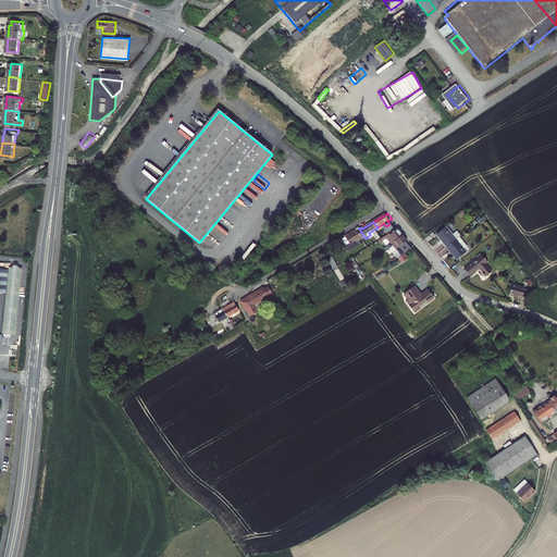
[(390,224),(386,226),(391,233),(397,229),(393,222),(390,224)]
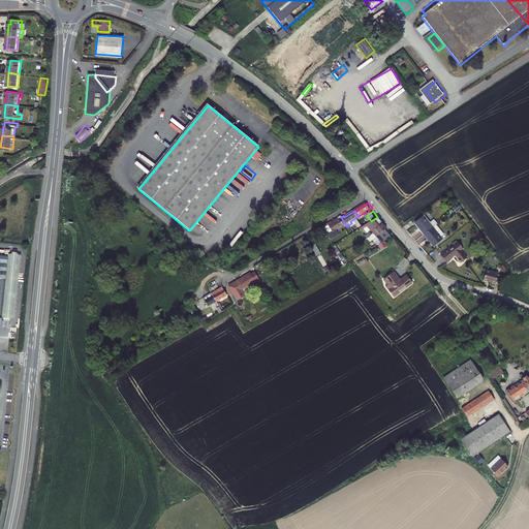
[(372,221),(365,225),(365,226),(364,226),(363,227),(364,229),(371,225),(375,229),(383,222),(379,216),(372,222),(372,221)]
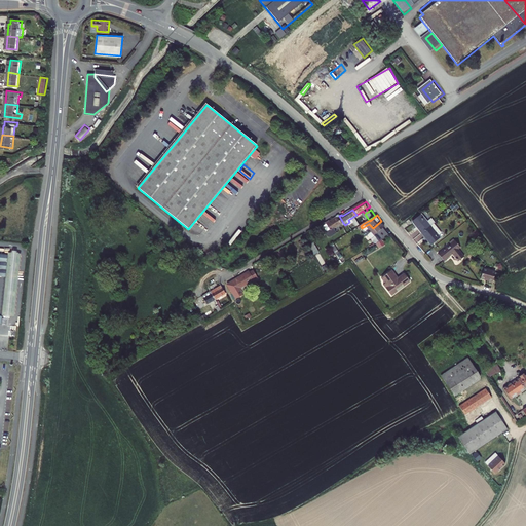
[(422,232),(431,226),(422,215),(414,221),(422,232)]
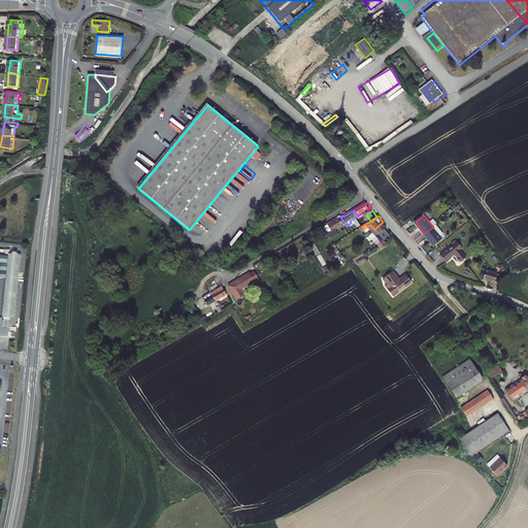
[(333,220),(329,222),(334,231),(337,229),(344,224),(340,217),(333,221),(333,220)]
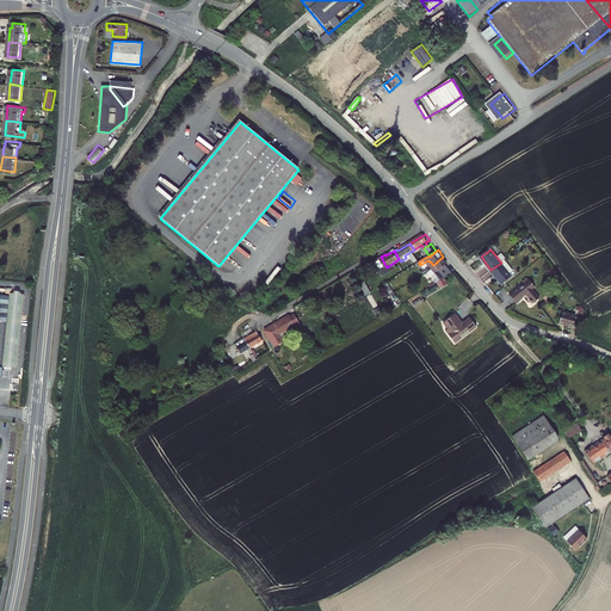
[(394,270),(390,265),(387,267),(381,257),(377,259),(378,260),(377,261),(381,269),(381,271),(383,275),(386,275),(394,270)]
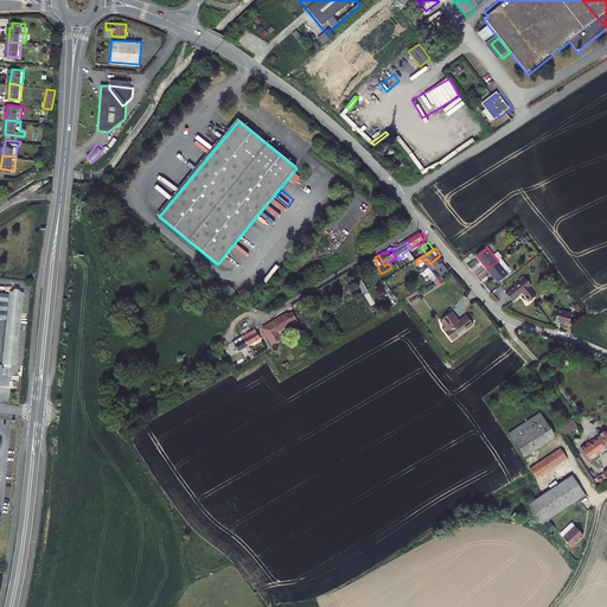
[(446,261),(440,255),(430,263),(429,264),(429,266),(435,272),(436,270),(440,275),(441,274),(441,273),(448,267),(445,262),(446,261)]
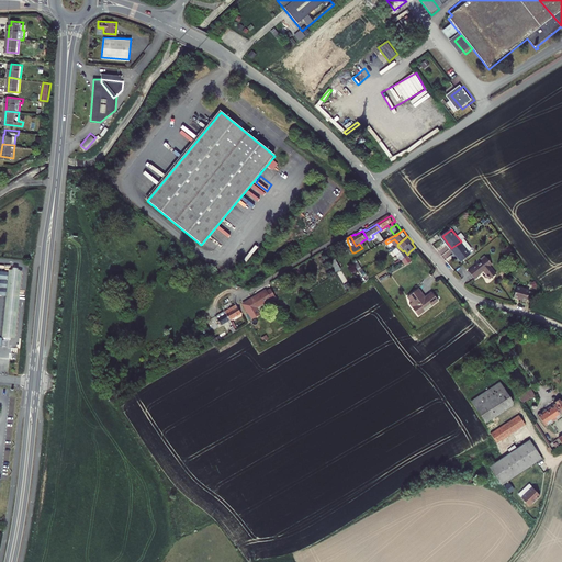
[(473,248),(465,238),(461,242),(451,248),(461,261),(470,255),(469,251),(473,248)]
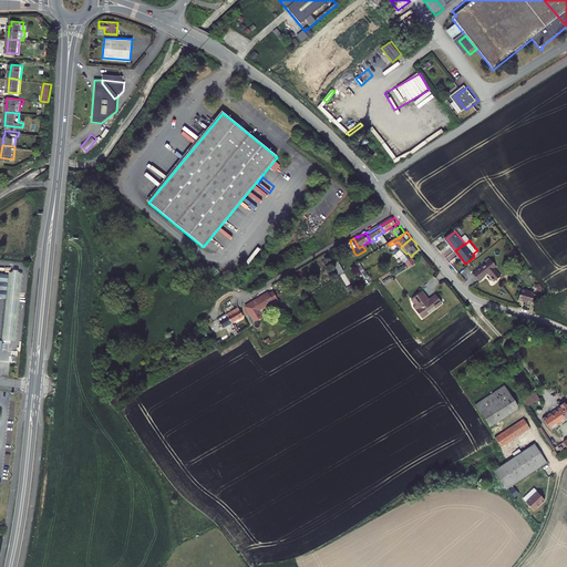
[(415,259),(422,254),(419,249),(412,255),(412,256),(415,259)]
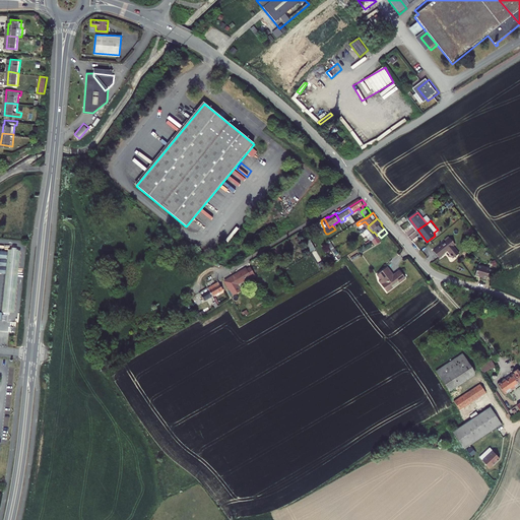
[(447,251),(452,259),(458,255),(453,248),(455,246),(449,239),(445,242),(446,243),(440,247),(439,246),(433,251),(439,258),(445,254),(444,253),(447,251)]
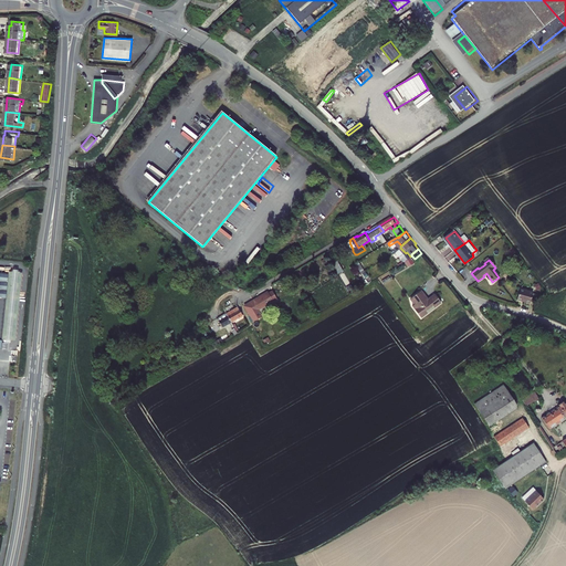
[(367,272),(360,261),(357,263),(364,274),(365,273),(367,272)]
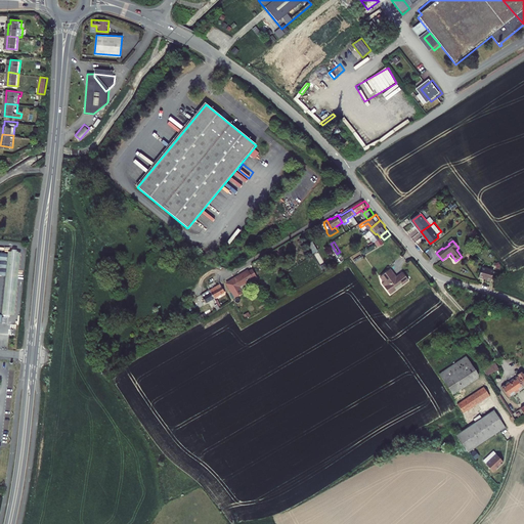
[(346,254),(344,250),(340,252),(338,253),(340,258),(346,254)]
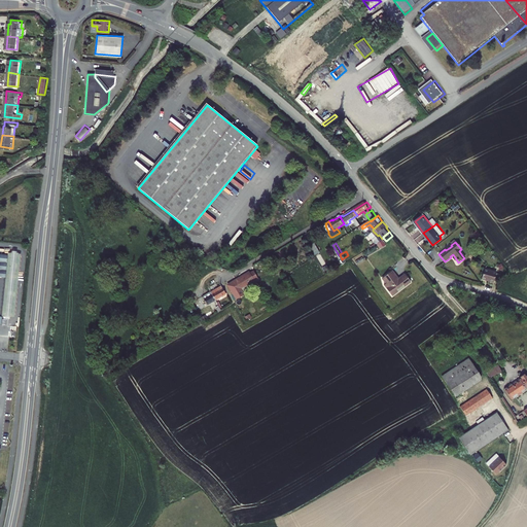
[(0,324),(3,325),(9,255),(0,253),(0,324)]
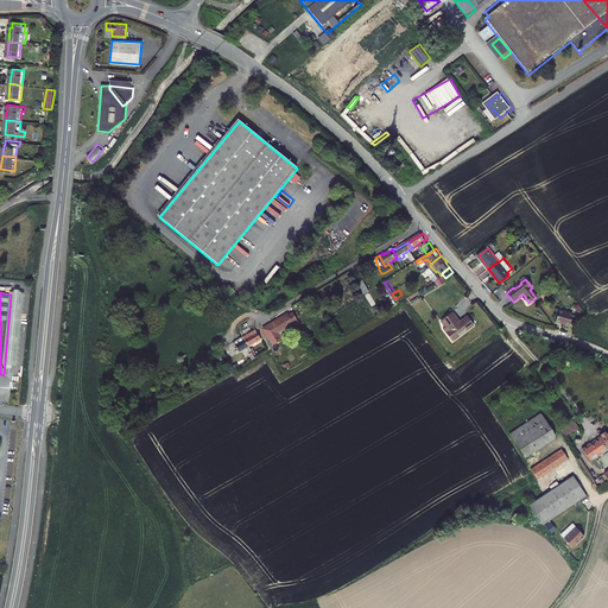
[(14,292),(7,365),(18,366),(25,293),(14,292)]
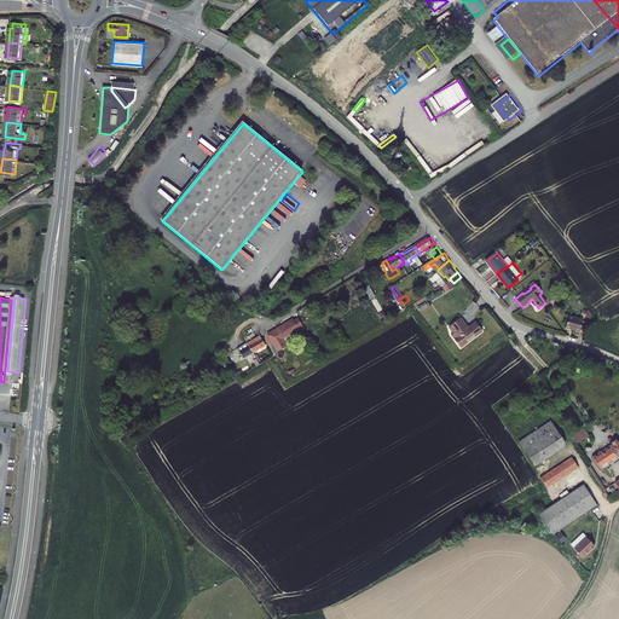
[(584,323),(584,319),(571,316),(567,329),(580,333),(582,330),(585,331),(588,324),(584,323)]
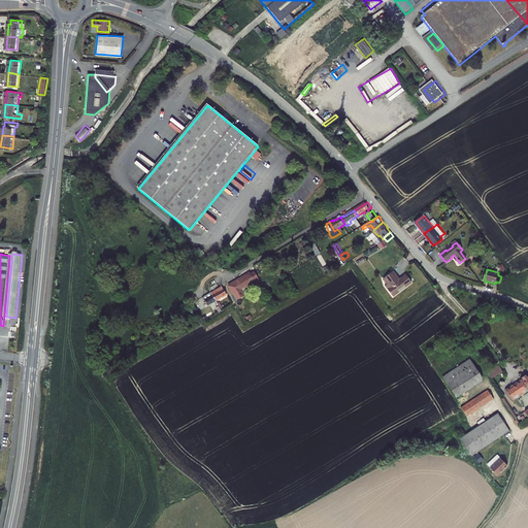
[(253,271),(243,277),(249,286),(258,281),(260,283),(264,281),(257,270),(253,272),(253,271)]
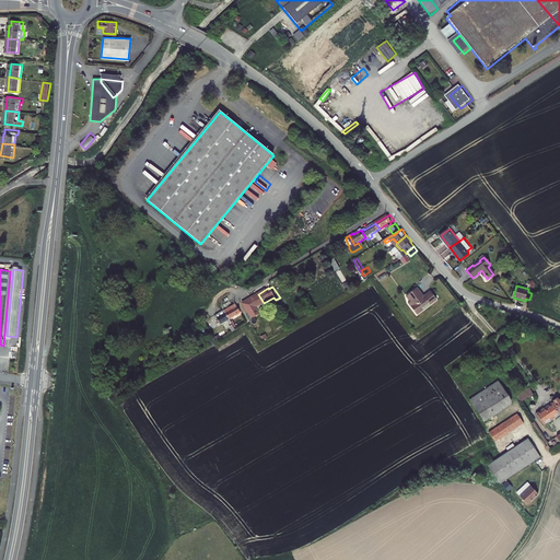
[(422,294),(424,293),(419,287),(409,295),(412,301),(410,302),(419,314),(426,310),(423,306),(430,301),(432,304),(440,299),(433,290),(427,295),(424,296),(422,294)]
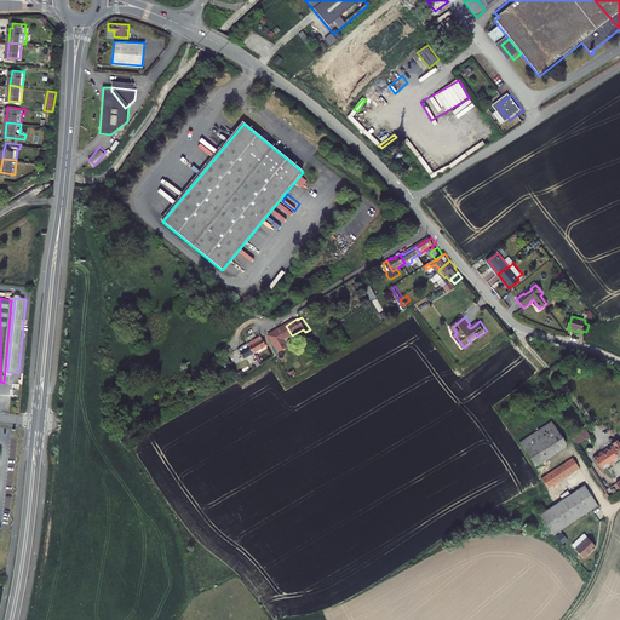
[(282,340),(292,336),(286,326),(277,331),(282,340)]
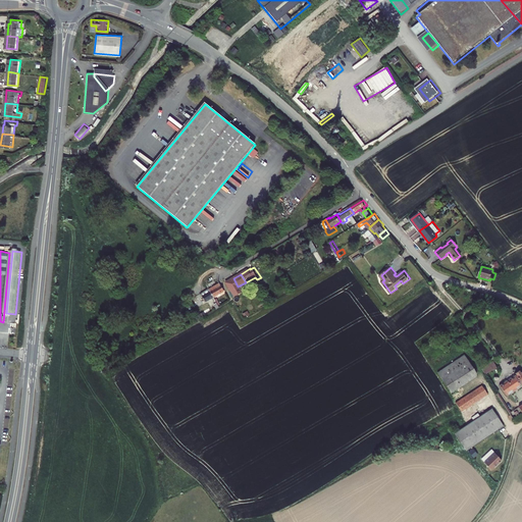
[(221,281),(210,289),(215,296),(226,290),(221,281)]
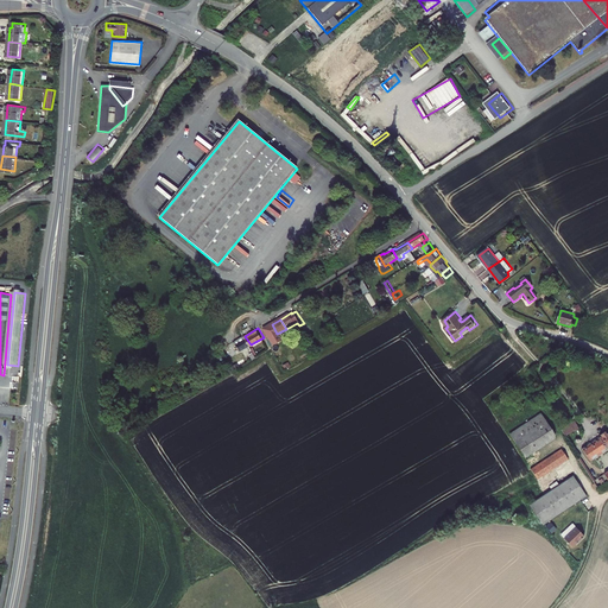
[(251,344),(245,336),(236,341),(241,350),(251,344)]
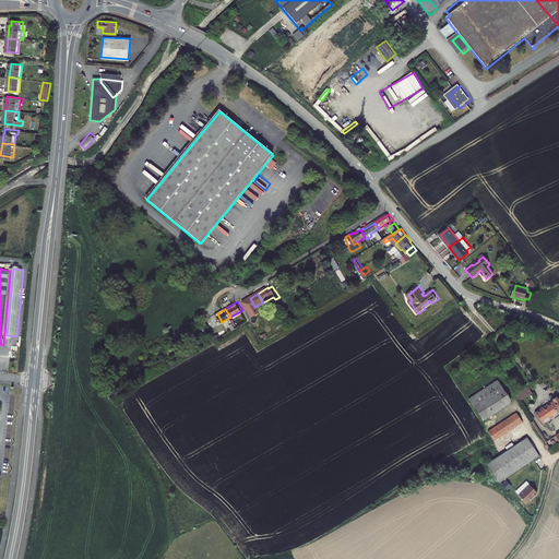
[(477,408),(506,389),(500,380),(471,400),(477,408)]
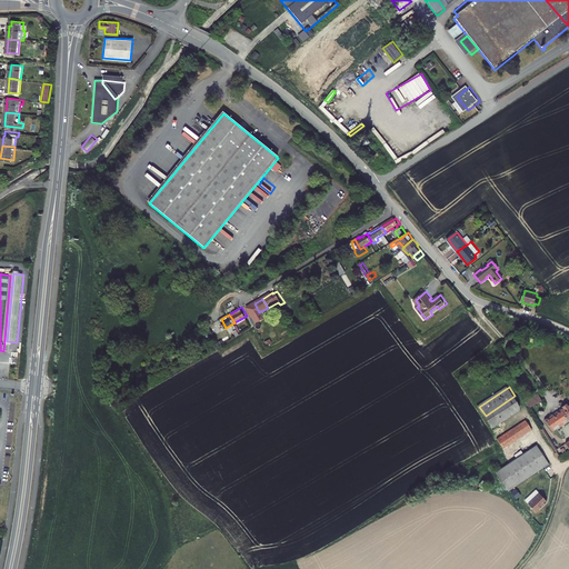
[(540,395),(528,401),(531,408),(545,401),(540,395)]
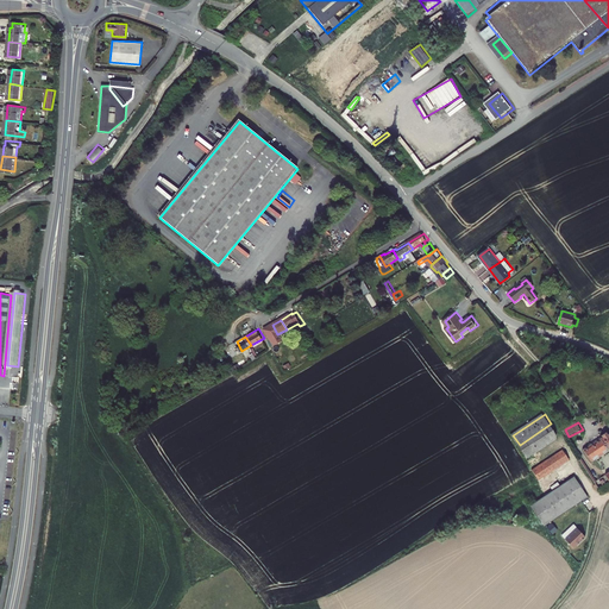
[(559,435),(551,424),(520,445),(527,456),(534,452),(559,435)]
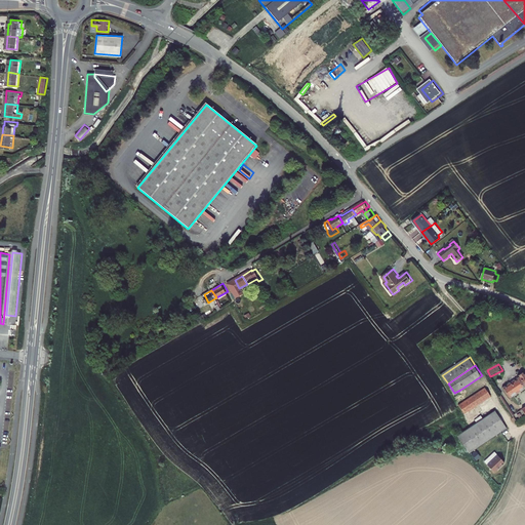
[(521,377),(506,388),(512,397),(524,388),(524,372),(520,375),(521,377)]
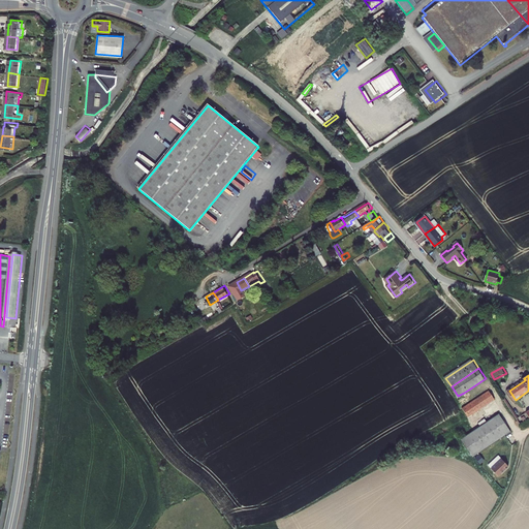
[(491,391),(470,404),(472,407),(475,405),(479,411),(497,399),(491,391)]
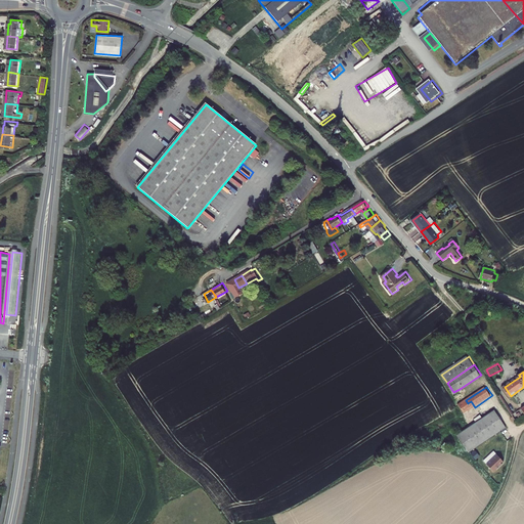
[(460,389),(453,392),(457,398),(464,395),(460,389)]
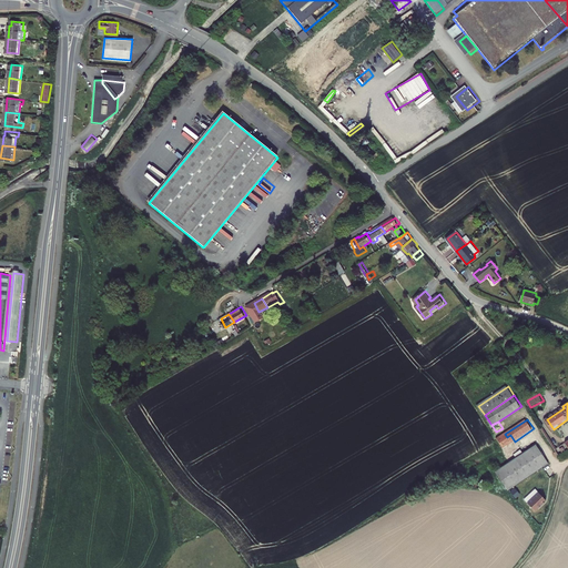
[(549,433),(547,434),(557,449),(559,448),(549,433)]
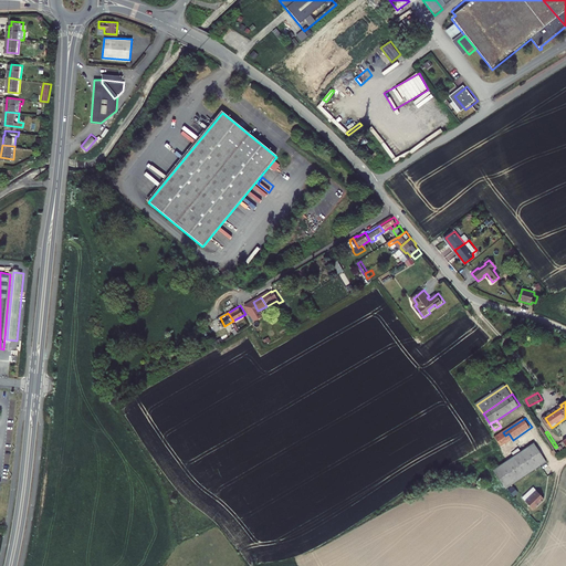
[(505,436),(499,439),(504,446),(513,440),(509,433),(505,436)]
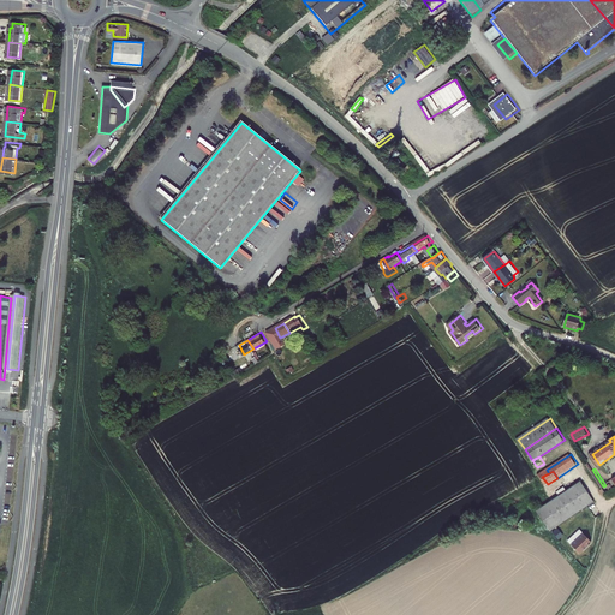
[(539,513),(553,531),(596,502),(583,482),(577,488),(539,513)]
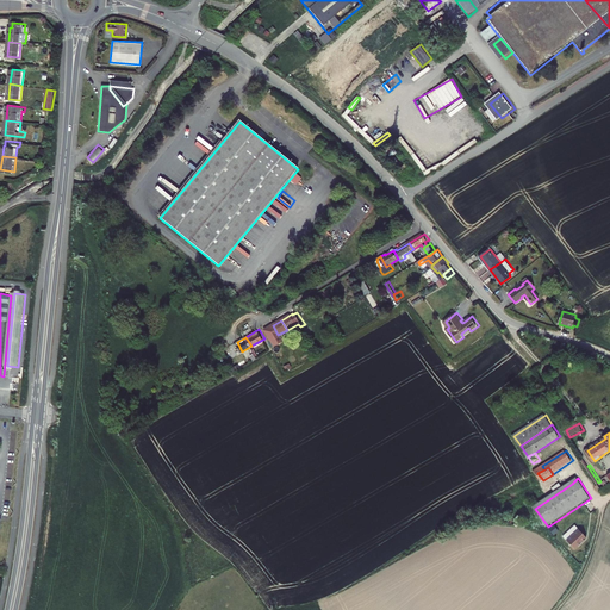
[(571,481),(534,506),(535,509),(572,484),(571,481)]
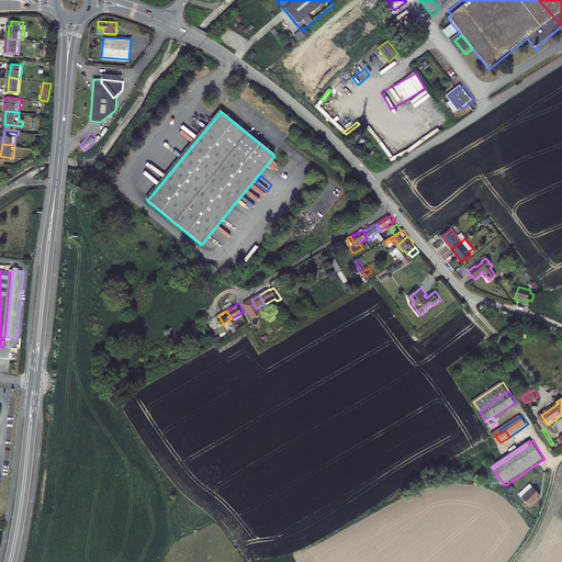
[(536,489),(525,498),(532,506),(543,496),(536,489)]
